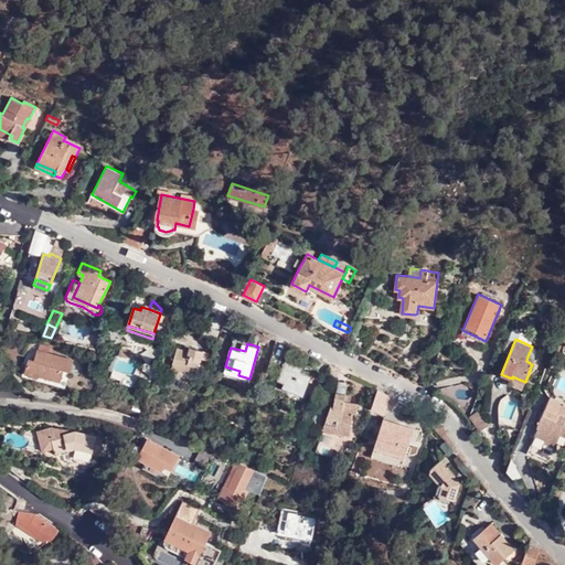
[(203,351),(191,347),(190,350),(183,349),(178,347),(172,368),(196,375),(203,351)]
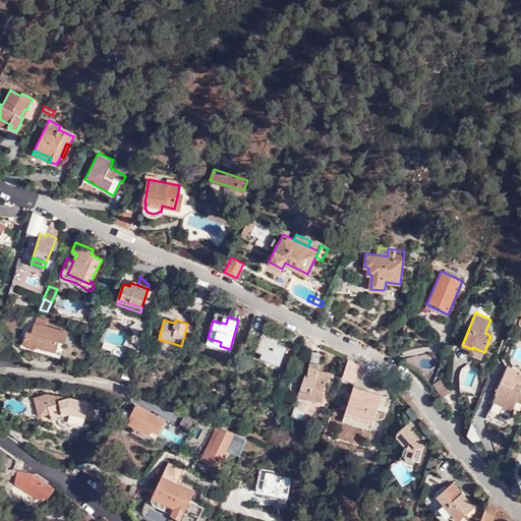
[(37,347),(38,345),(56,350),(59,339),(64,341),(67,332),(34,322),(32,331),(26,330),(23,343),(37,347)]
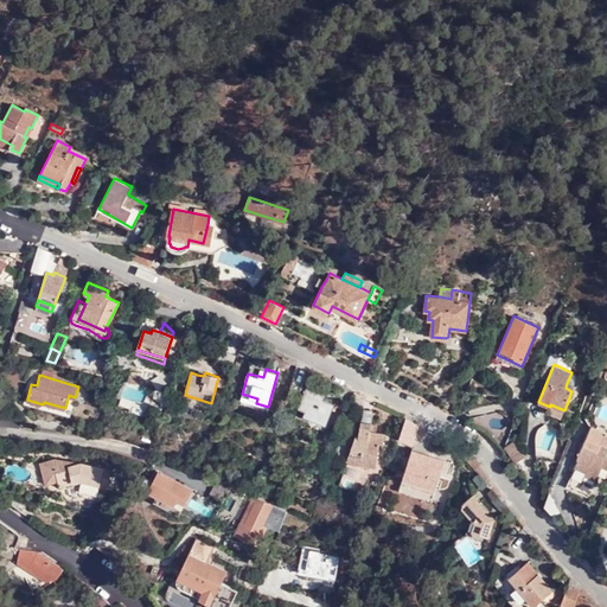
[(333,403),(324,398),(318,396),(321,388),(308,382),(298,408),(305,410),(302,416),(325,426),(333,403)]
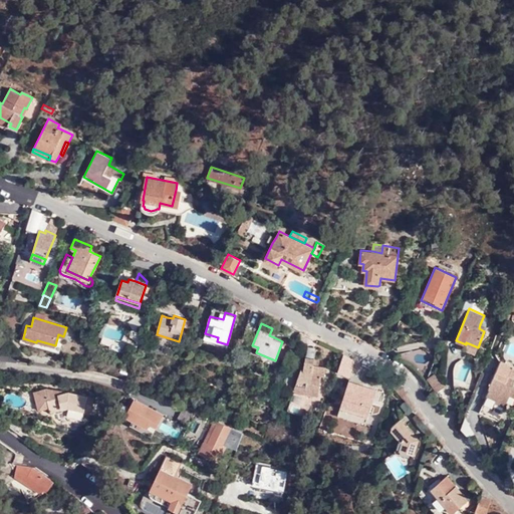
[(312,356),(314,347),(307,345),(304,354),(312,356)]
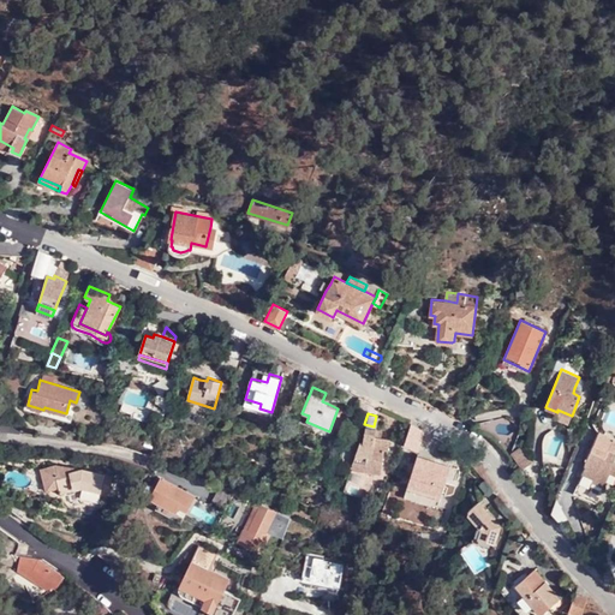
[(0,419),(0,430),(19,433),(21,422),(0,419)]
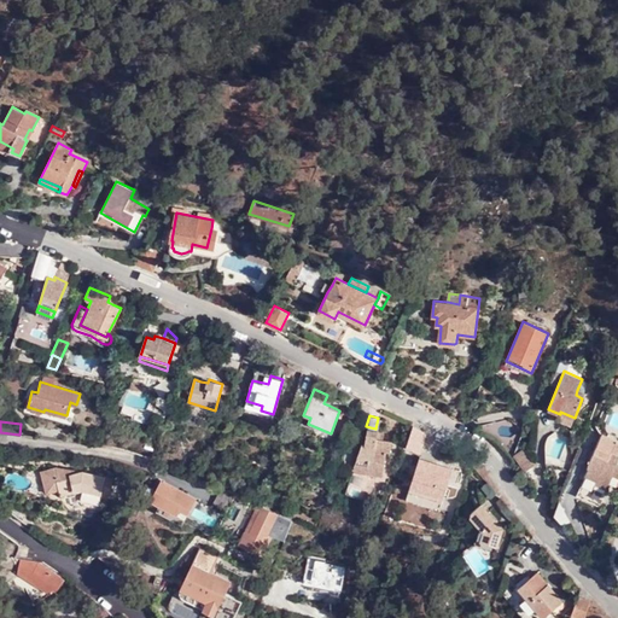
[(392,441),(383,438),(378,437),(379,431),(368,427),(365,443),(362,442),(353,468),(382,476),(388,450),(391,452),(392,441)]
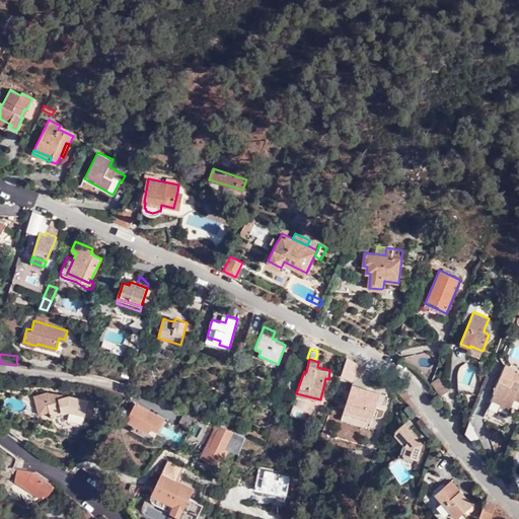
[(506,364),(491,399),(510,409),(518,387),(512,384),(518,369),(506,364)]
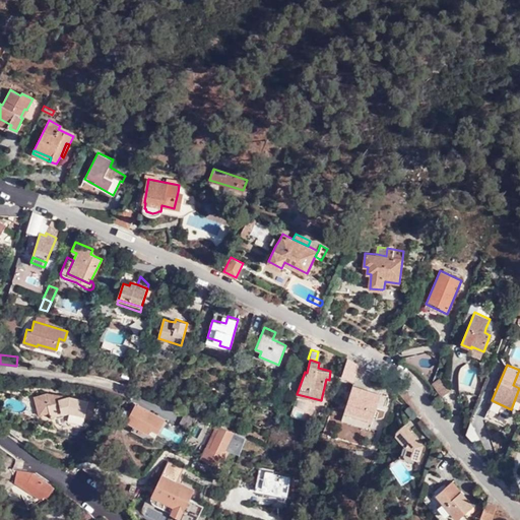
[(374,417),(382,393),(353,384),(346,408),(374,417)]
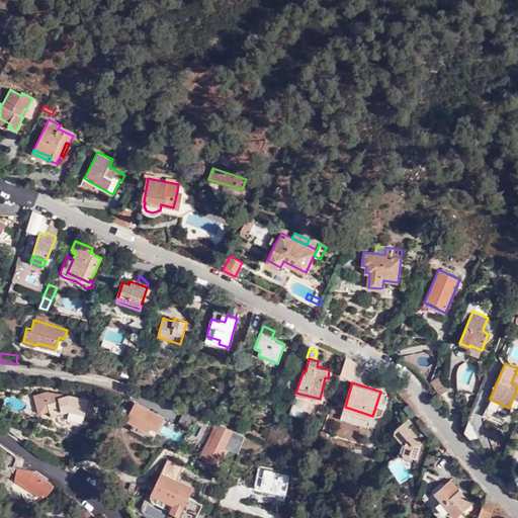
[(90,417),(93,402),(69,396),(59,398),(60,395),(46,394),(33,397),(37,414),(49,411),(51,416),(68,412),(90,417)]
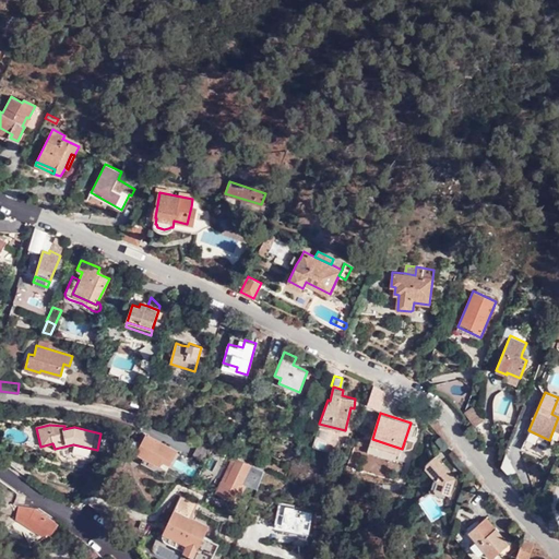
[(549,440),(528,430),(526,437),(547,445),(549,440)]
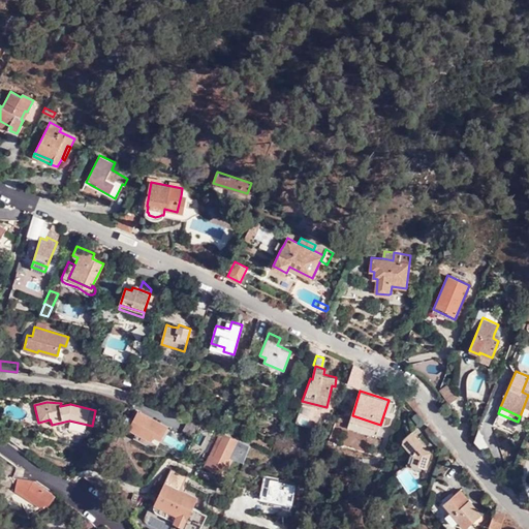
[(168,427),(138,409),(129,428),(152,440),(155,435),(162,439),(168,427)]
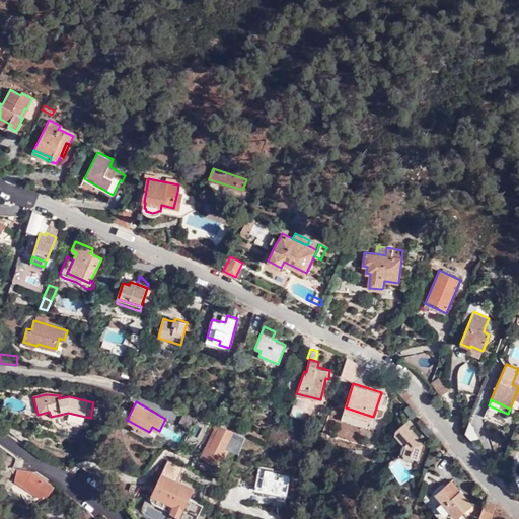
[(508,414),(489,405),(485,414),(505,422),(508,414)]
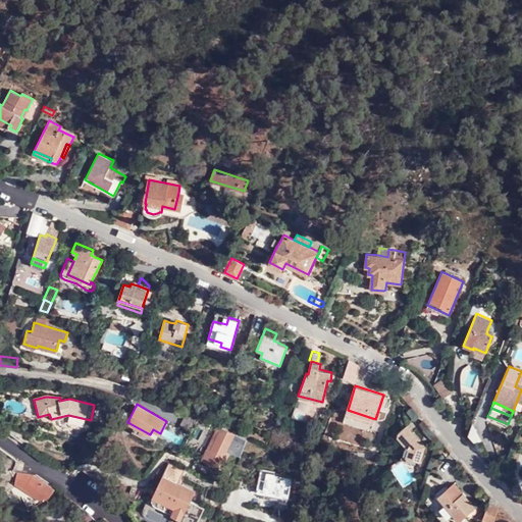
[(193,422),(196,415),(185,410),(181,416),(193,422)]
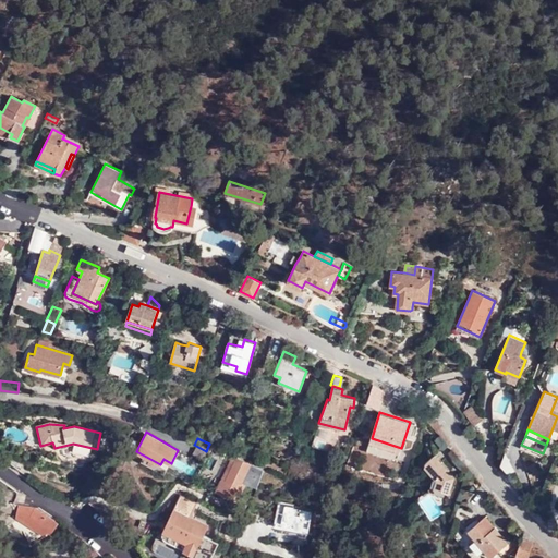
[(425,466),(434,476),(437,481),(435,487),(450,494),(456,477),(448,474),(450,470),(436,455),(426,463),(425,466)]
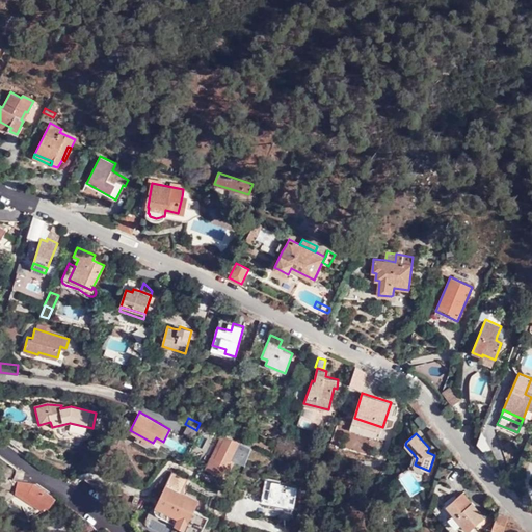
[(241,442),(224,435),(210,469),(225,476),(241,442)]
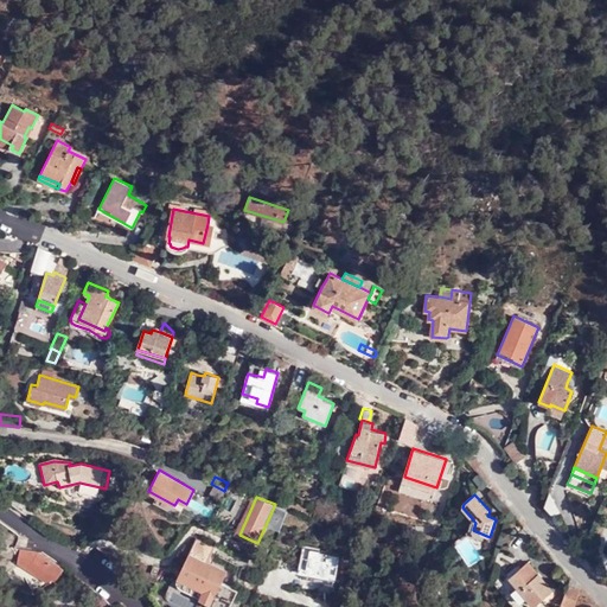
[(281,526),(288,510),(282,508),(275,524),(281,526)]
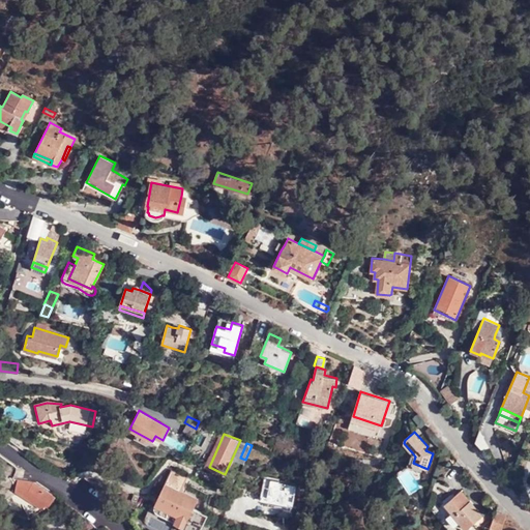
[(415,457),(412,452),(407,466),(427,472),(428,469),(413,463),(415,457)]
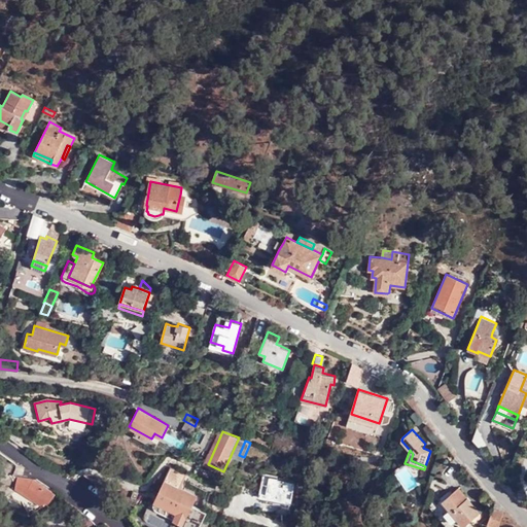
[(181,526),(183,526),(188,526),(199,507),(192,505),(198,495),(180,487),(186,473),(172,466),(154,503),(155,507),(174,517),(173,519),(182,524),(181,526)]
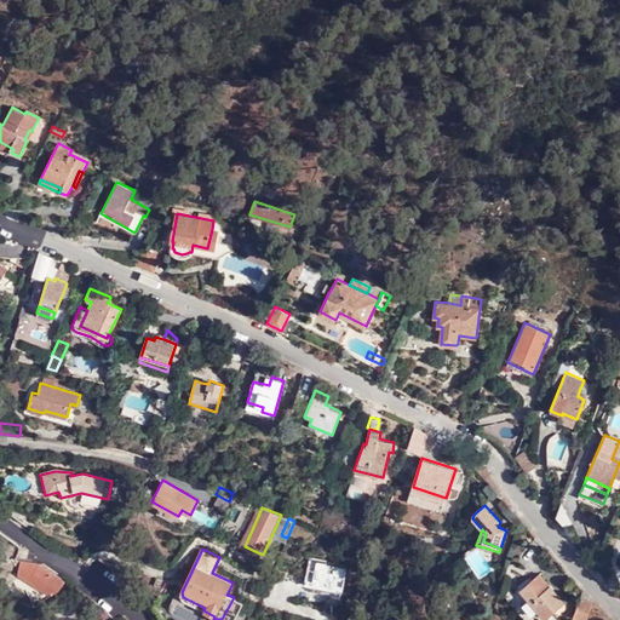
[(28,574),(34,562),(32,560),(21,557),(18,572),(28,574)]
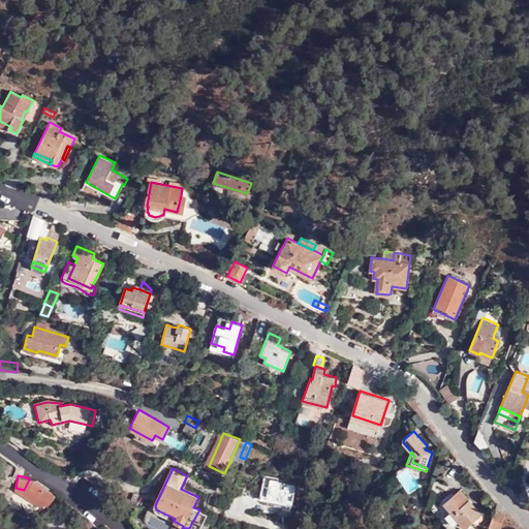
[(260,498),(279,502),(289,504),(292,505),(297,486),(282,481),(282,479),(265,475),(260,498)]
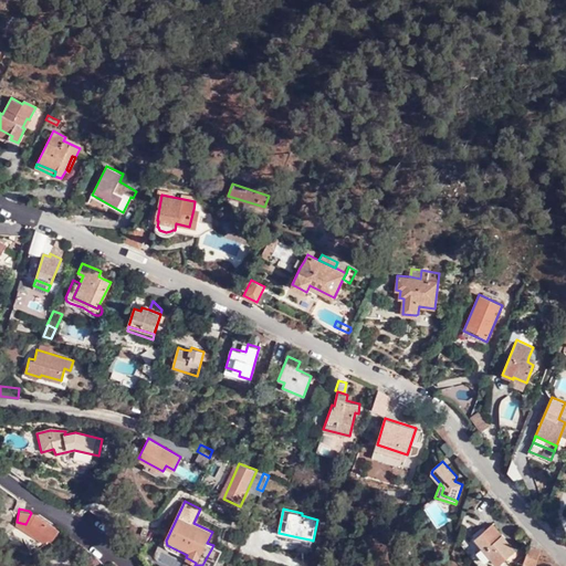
[(58,530),(31,513),(25,524),(52,541),(58,530)]
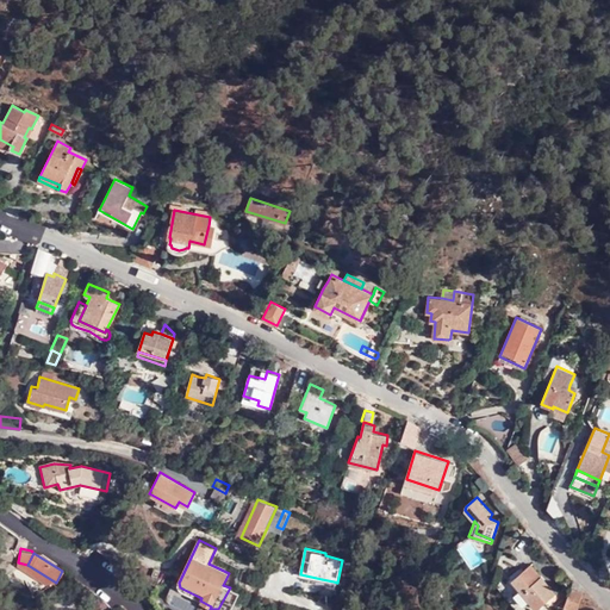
[(512,580),(520,589),(529,599),(536,609),(555,591),(533,564),(512,580)]
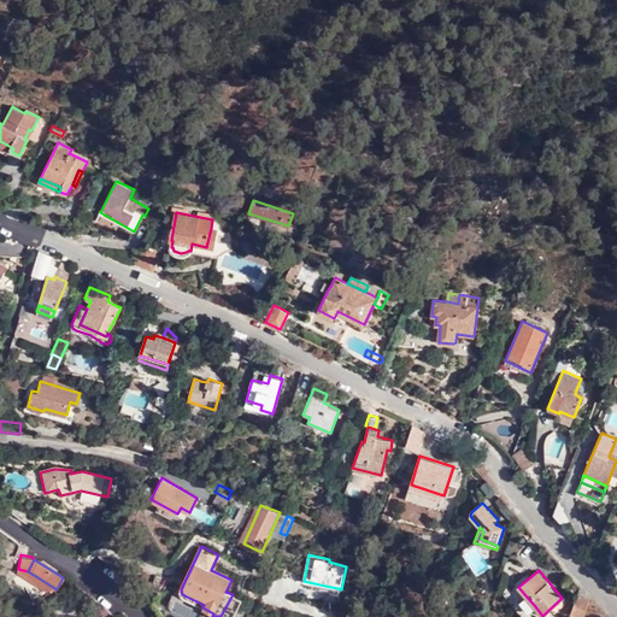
[(338,588),(325,586),(323,600),(335,603),(338,588)]
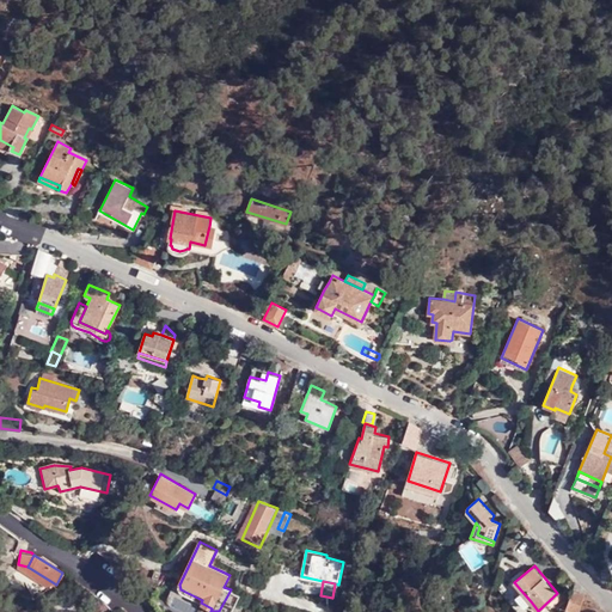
[(231,589),(219,611),(231,611),(236,604),(242,606),(246,597),(231,589)]
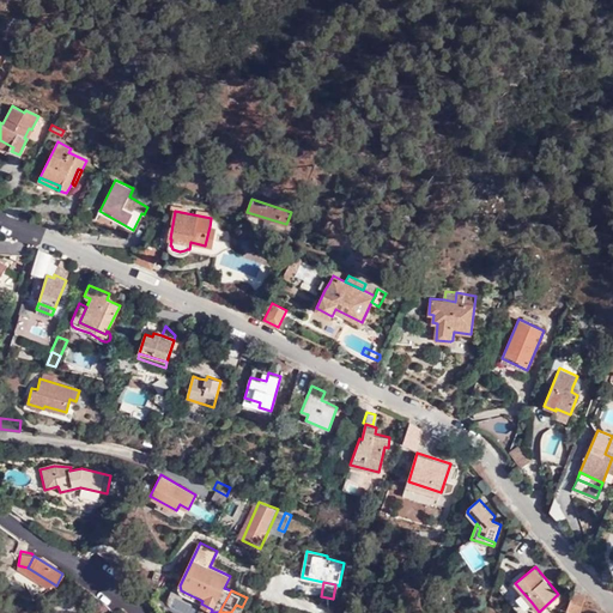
[(577,612),(580,612),(586,595),(572,590),(566,610),(577,612)]
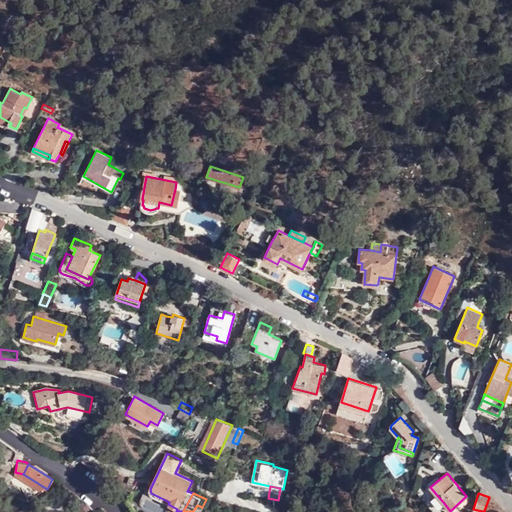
[(444,503),(436,494),(430,500),(438,509),(444,503)]
